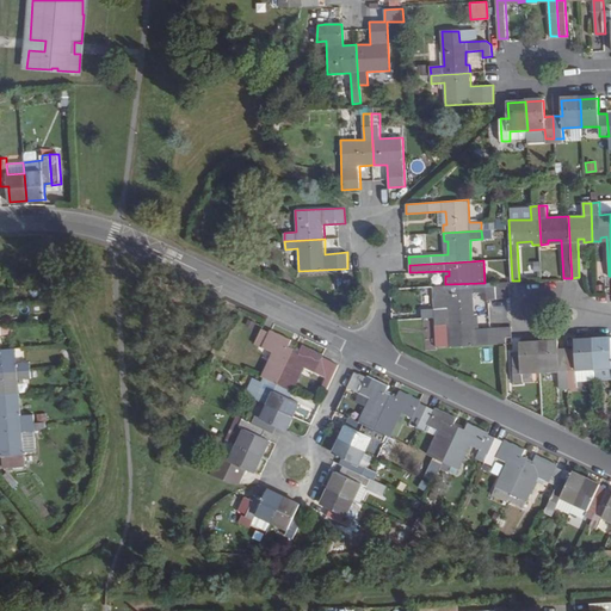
[(423,308),(423,318),(436,316),(475,314),(475,306),(470,306),(470,292),(487,292),(487,298),(497,298),(510,297),(508,284),(508,281),(495,282),(485,283),(445,284),(433,285),(434,308),(423,308)]
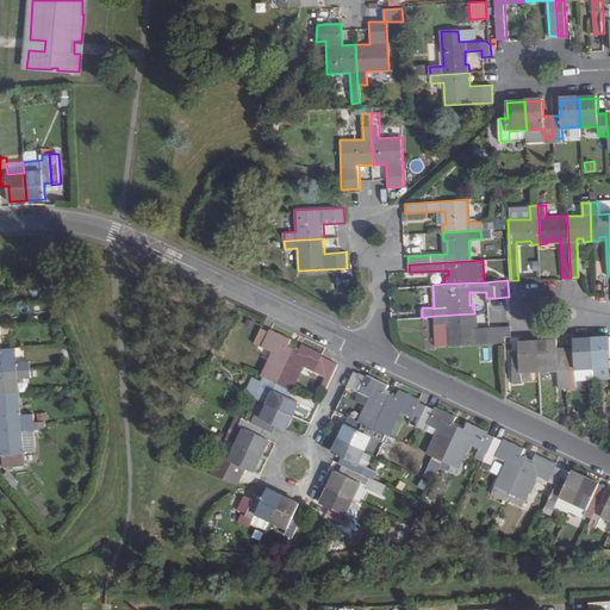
[(505,336),(511,336),(510,327),(475,329),(474,313),(435,316),(436,346),(498,343),(505,343),(505,336)]
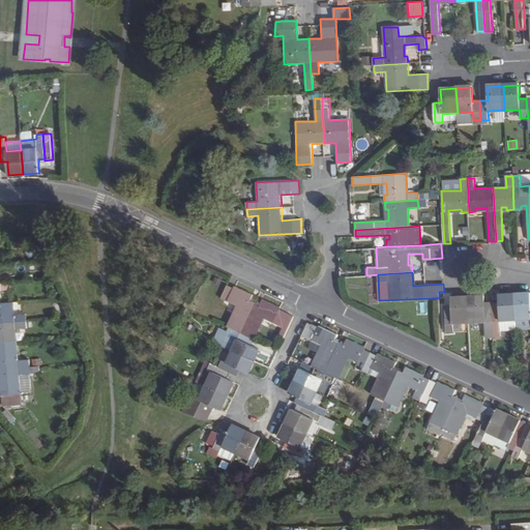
[(221,298),(237,305),(227,326),(230,327),(236,330),(241,332),(256,301),(252,299),(254,294),(235,286),(234,288),(227,285),(221,298)]
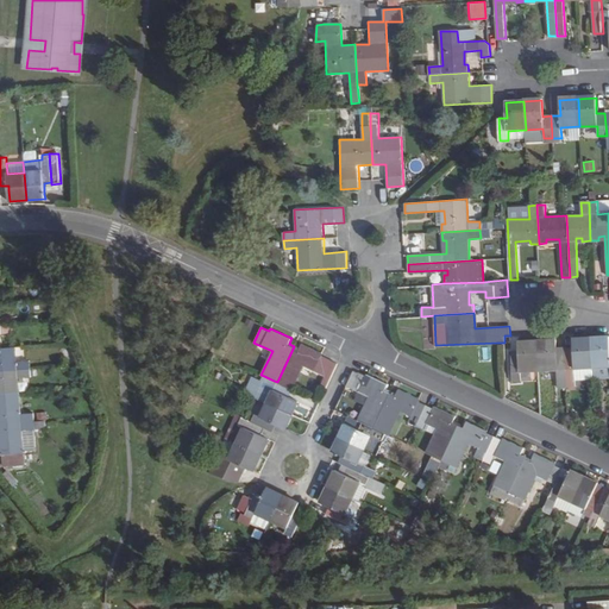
[(608,338),(608,337),(591,338),(592,368),(608,366),(608,338)]
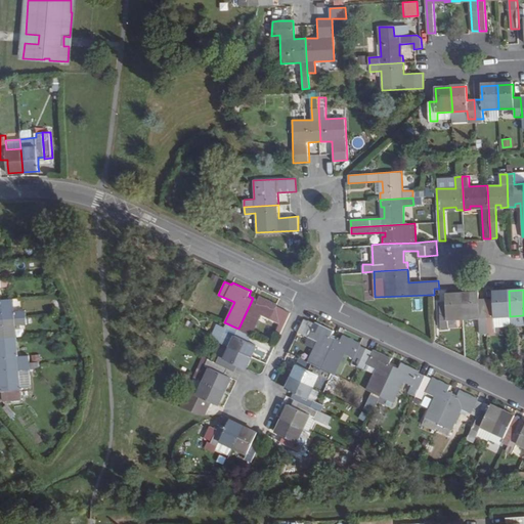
[(494,317),(510,316),(509,291),(493,292),(493,300),(494,306),(486,307),(487,325),(488,335),(495,334),(495,328),(495,324),(494,317)]
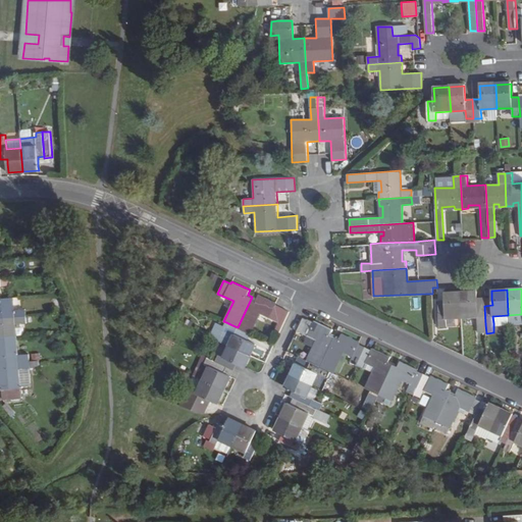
[(476,292),(461,293),(462,317),(477,317),(478,333),(486,333),(485,324),(484,306),(476,306),(476,300),(476,292)]
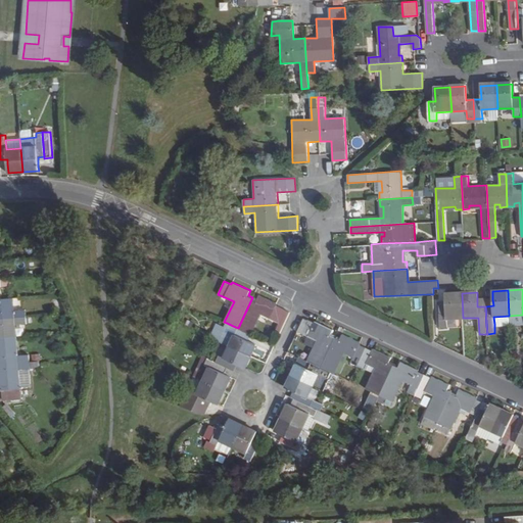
[(456,319),(463,318),(462,293),(446,294),(446,302),(439,302),(440,327),(457,326),(456,319)]
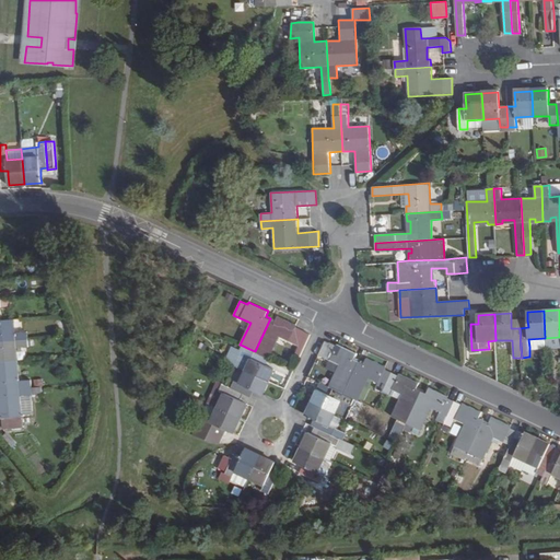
[(279,337),(296,345),(299,346),(294,356),(300,358),(311,334),(303,330),(295,326),(296,325),(277,316),(275,321),(270,318),(255,351),(269,358),(279,337)]
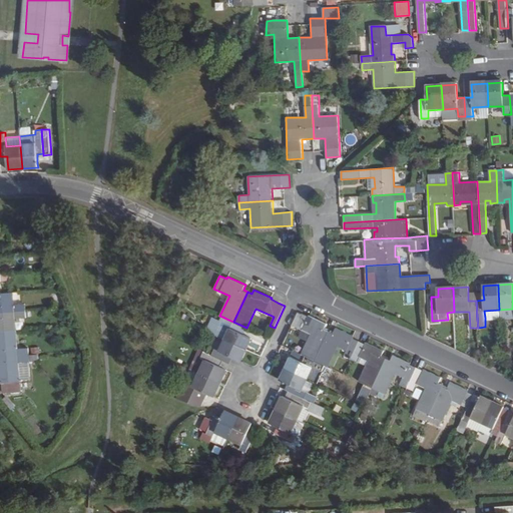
[(0,313),(25,311),(25,304),(14,305),(13,293),(0,293),(0,313)]
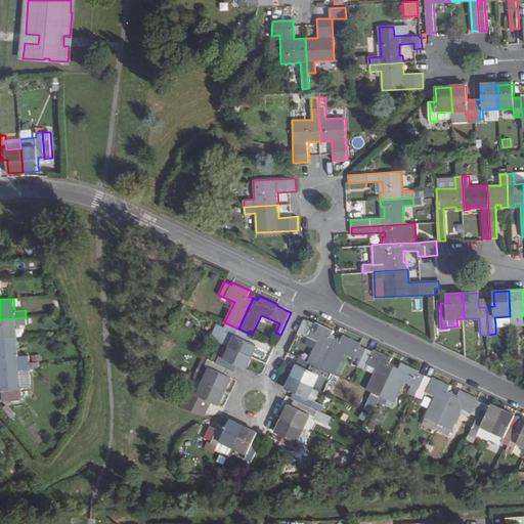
[(511,325),(523,324),(523,315),(510,316),(511,325)]
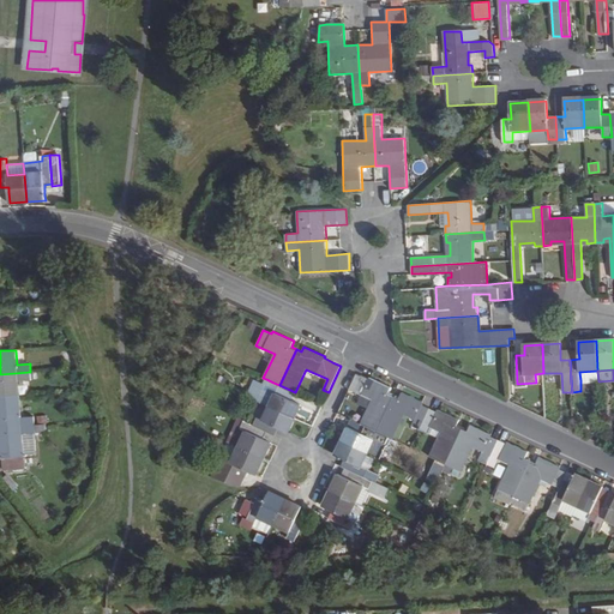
[(581,380),(581,384),(599,383),(599,381),(597,371),(579,372),(581,380)]
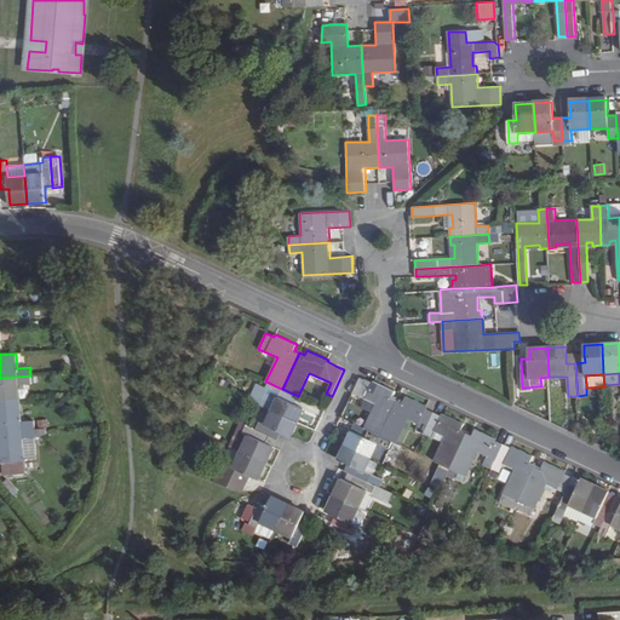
[(0,400),(19,399),(18,385),(32,384),(30,375),(0,378),(0,400)]
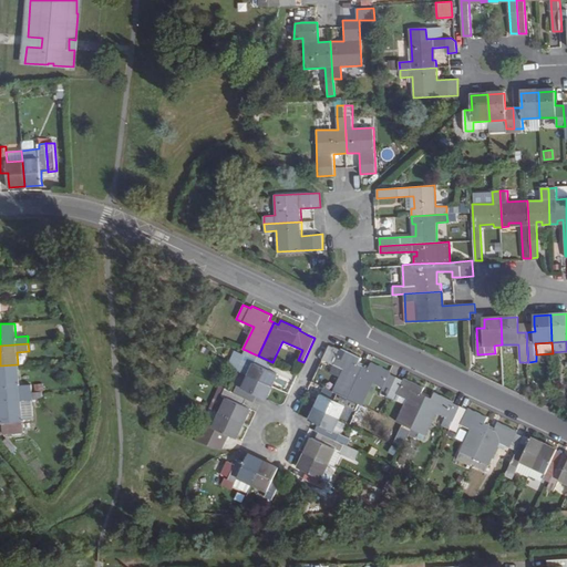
[(333,391),(348,398),(363,364),(358,362),(360,358),(341,348),(341,351),(329,344),(322,359),(333,364),(343,369),(340,378),(333,391)]
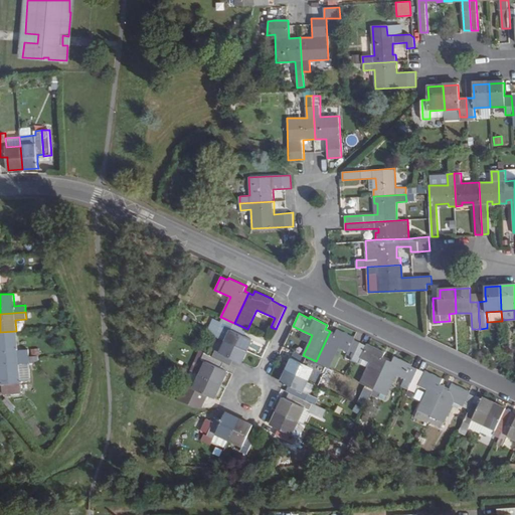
[(206,332),(215,336),(221,322),(213,318),(206,332)]
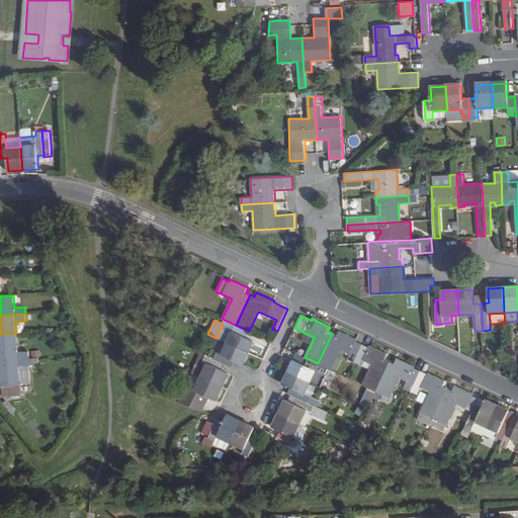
[(254,341),(246,338),(249,331),(236,325),(231,323),(225,320),(223,324),(217,338),(227,343),(248,353),(254,341)]
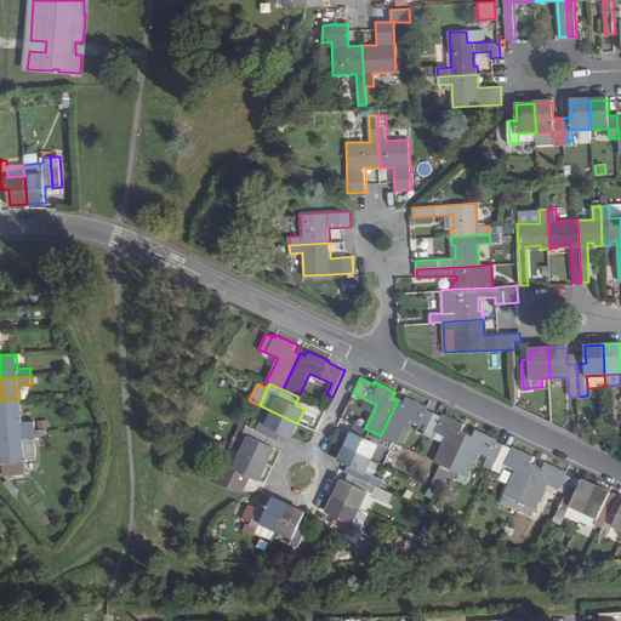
[(425,434),(427,428),(434,412),(426,409),(427,406),(406,397),(404,402),(398,399),(381,436),(387,438),(396,442),(397,443),(408,420),(419,425),(417,431),(425,434)]
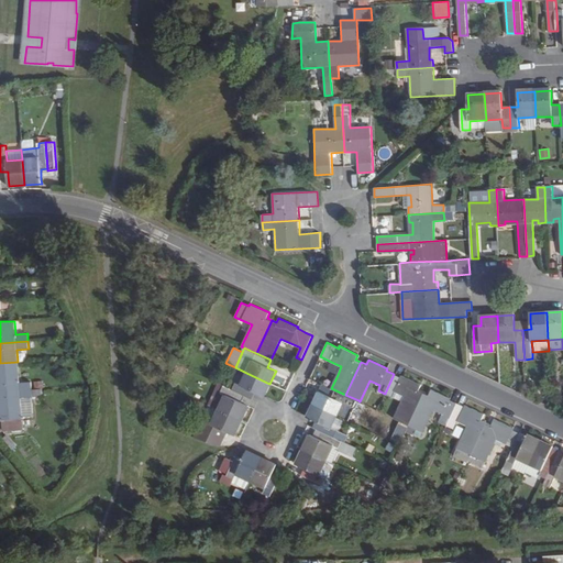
[(31,381),(19,382),(18,362),(0,363),(0,390),(32,388),(31,381)]
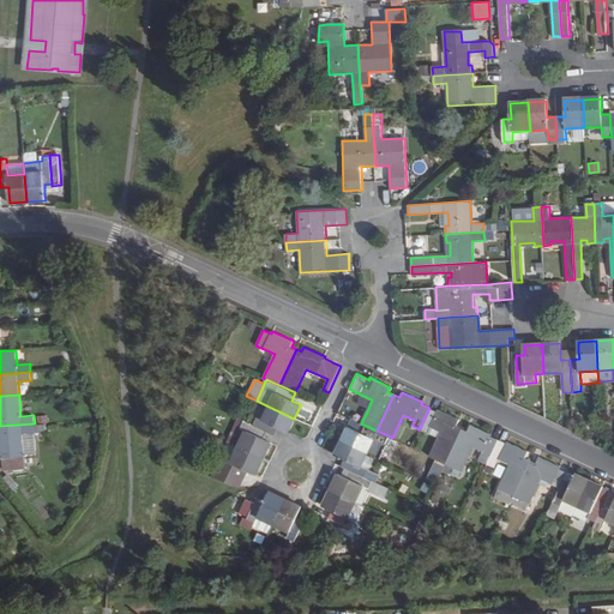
[(357,404),(368,409),(372,399),(361,395),(357,404)]
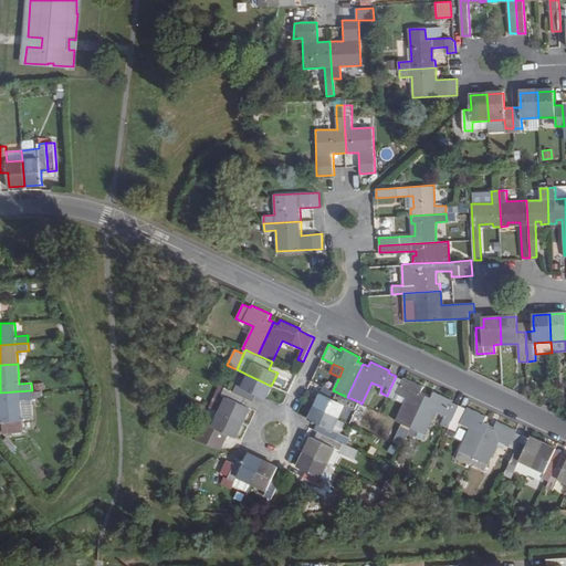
[(262,397),(265,398),(271,386),(248,375),(247,377),(238,373),(233,383),(236,385),(232,391),(245,397),(253,401),(257,395),(262,397)]
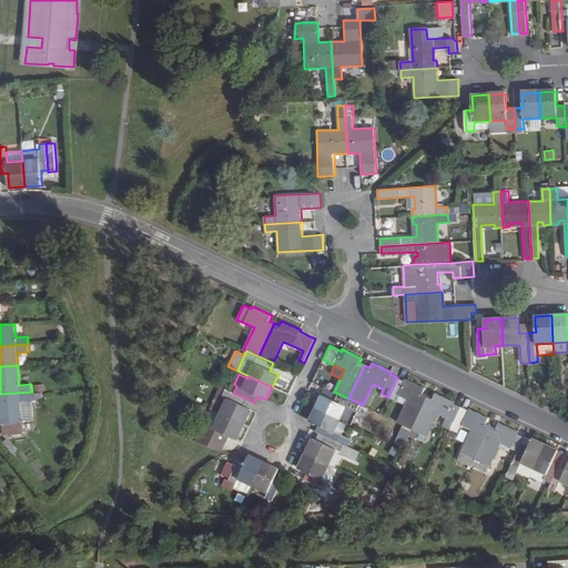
[(397,422),(412,428),(427,395),(422,393),(424,387),(406,378),(405,381),(397,377),(391,392),(388,397),(396,401),(398,395),(407,399),(405,405),(397,422)]
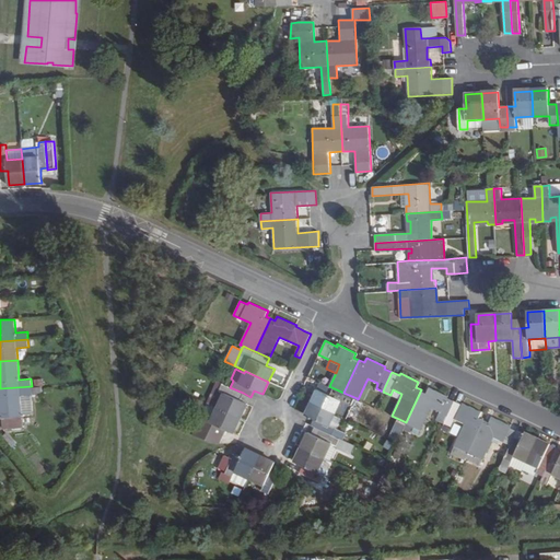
[(217,407),(224,392),(219,389),(222,383),(218,382),(208,403),(211,405),(217,407)]
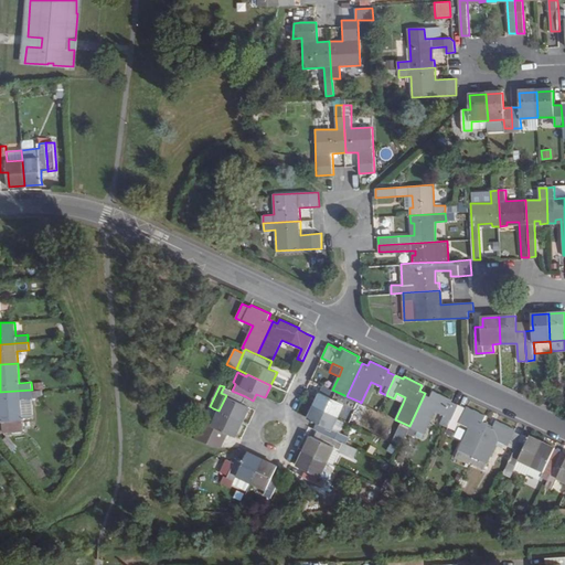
[(226,395),(219,411),(243,422),(249,407),(242,403),(245,396),(232,391),(224,386),(221,393),(226,395)]
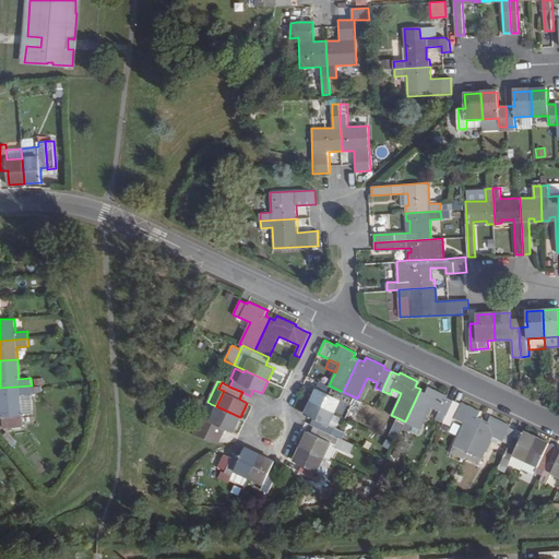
[(0,406),(0,409),(0,408),(0,416),(1,417),(2,429),(23,427),(22,415),(20,394),(32,393),(32,385),(0,388),(0,406)]
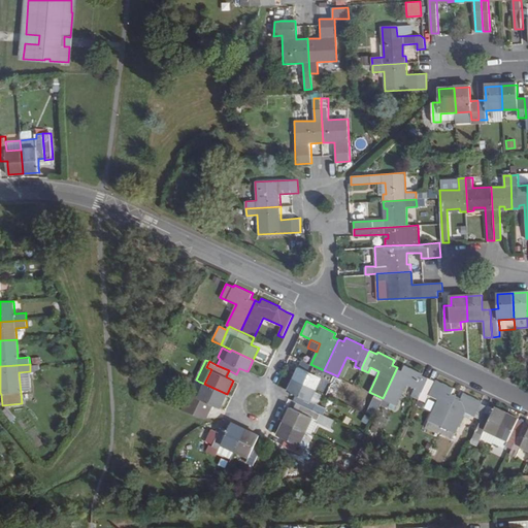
[(307,370),(300,367),(294,378),(316,389),(321,376),(326,380),(329,372),(324,370),(310,364),(307,370)]
